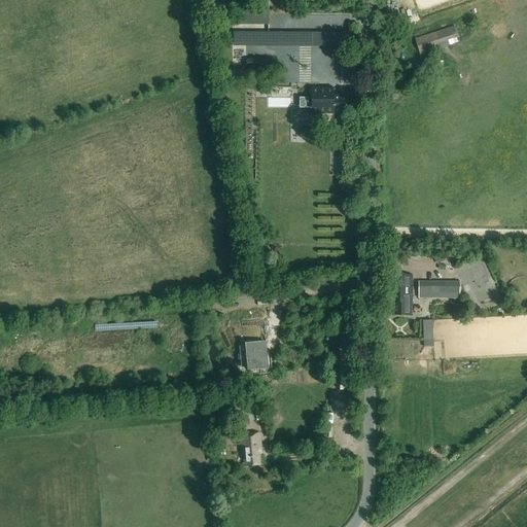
[(460,42),(455,26),(415,39),(420,55),(442,48),(440,43),(448,41),(449,45),(460,42)]
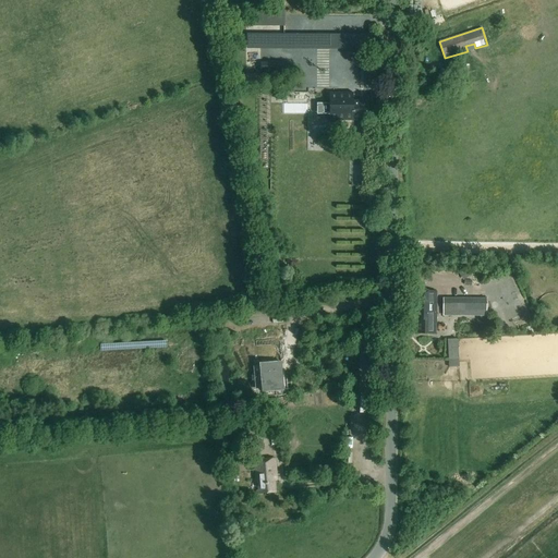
[(261,36),(261,49),(307,49),(307,36),(261,36)]
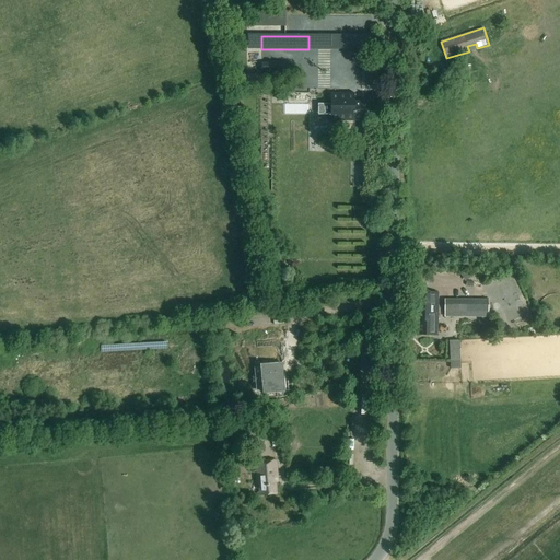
[(284,62),(261,62),(261,73),(284,73),(284,62)]
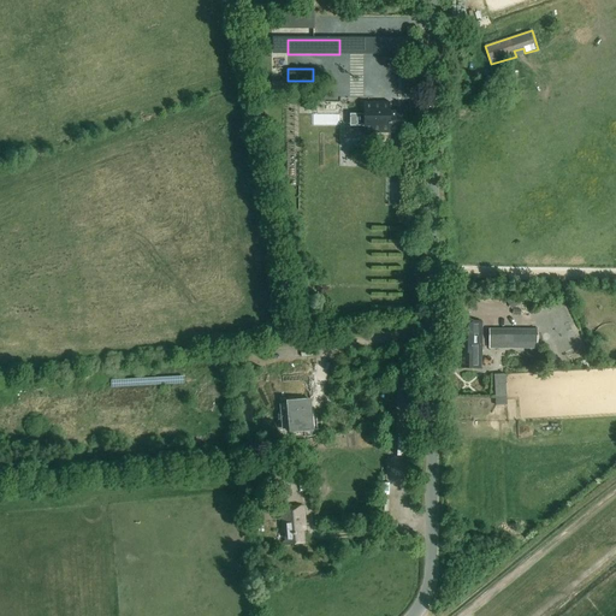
[(341,113),(341,101),(317,101),(317,112),(341,113)]
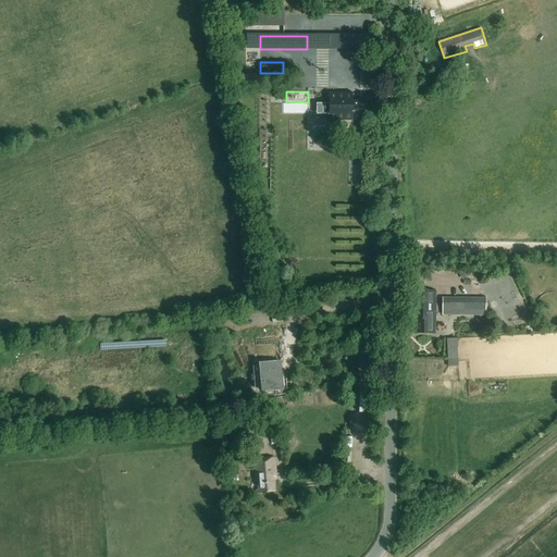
[(353,94),(329,94),(329,121),(369,121),(369,99),(353,99),(353,94)]
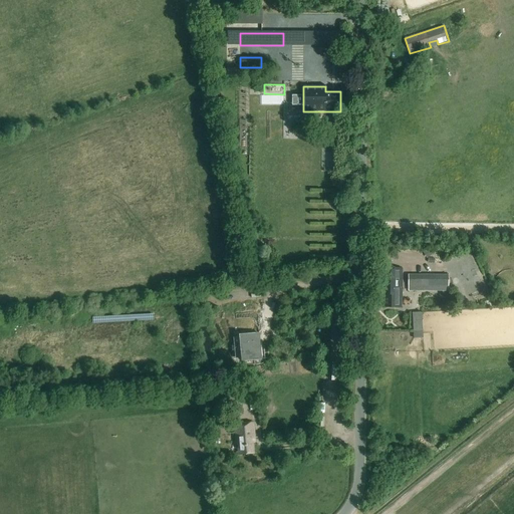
[(285,104),(285,95),(261,94),(261,104),(285,104)]
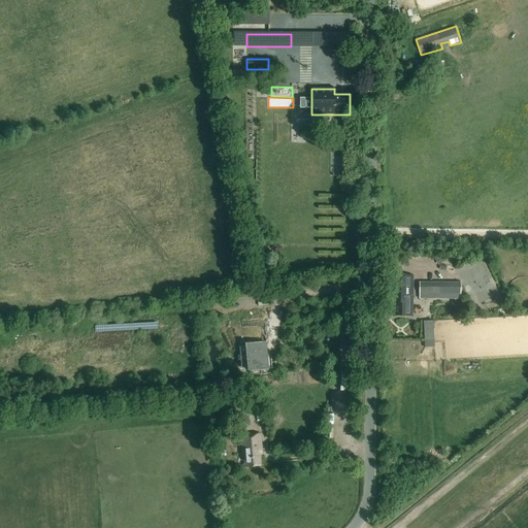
[(441,254),(436,257),(440,263),(446,260),(441,254)]
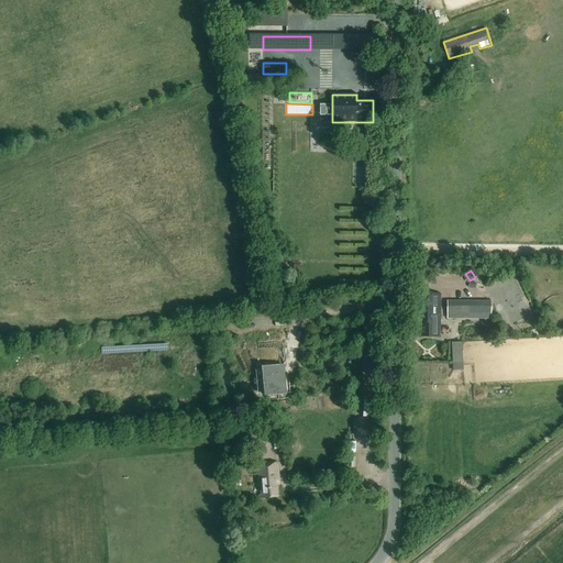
[(439,337),(439,296),(414,296),(414,323),(419,323),(419,337),(439,337)]
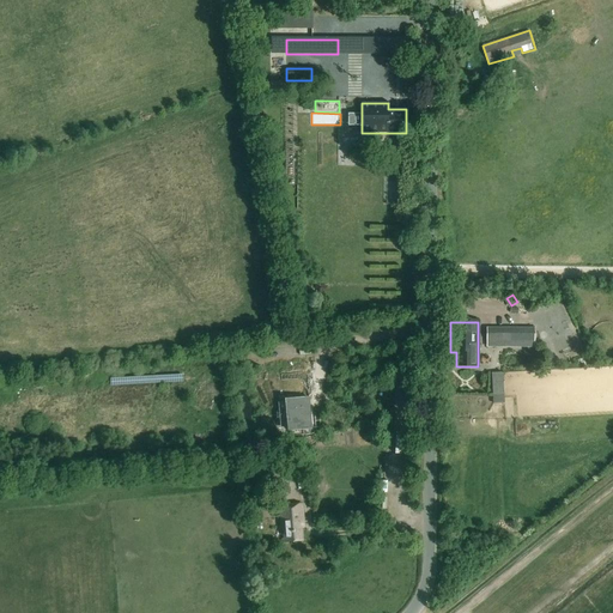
[(534,327),(486,327),(486,347),(534,347),(534,327)]
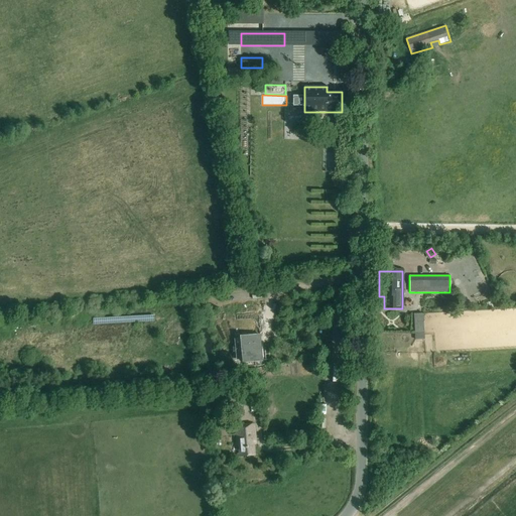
[(424,339),(423,313),(413,313),(415,339),(424,339)]
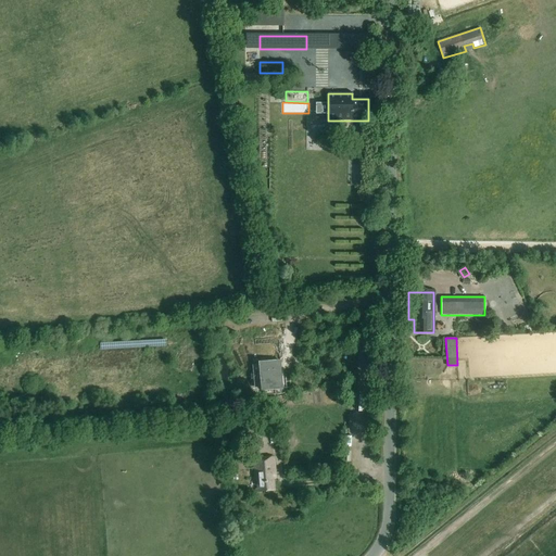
[(282,390),(280,359),(258,362),(258,365),(252,365),(254,389),(261,389),(261,391),(282,390)]
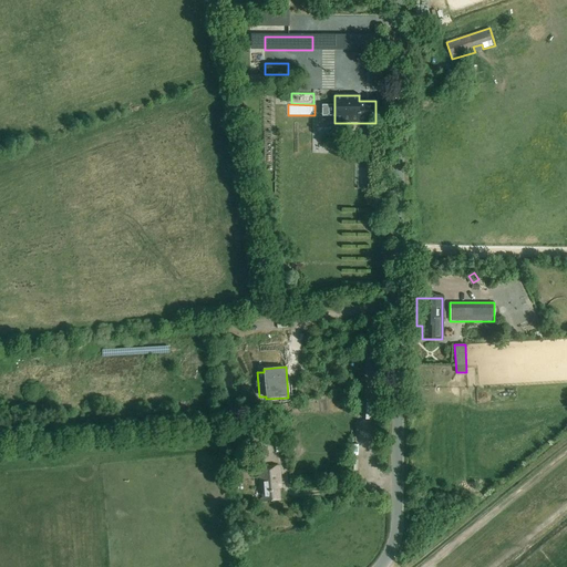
[(247,426),(248,442),(281,439),(280,424),(247,426)]
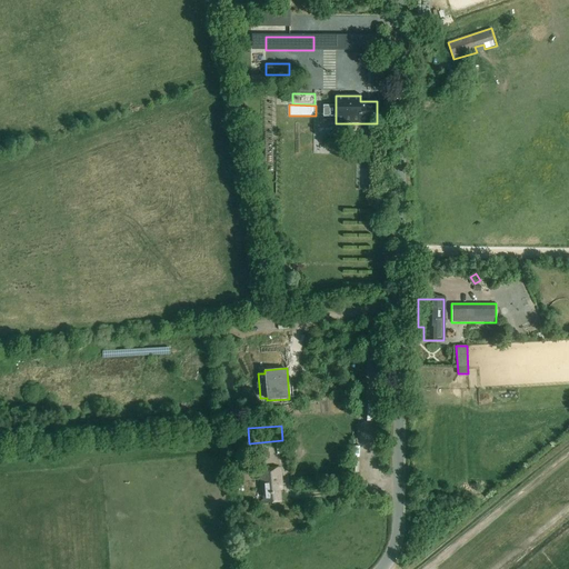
[(227,435),(228,442),(245,441),(245,432),(227,435)]
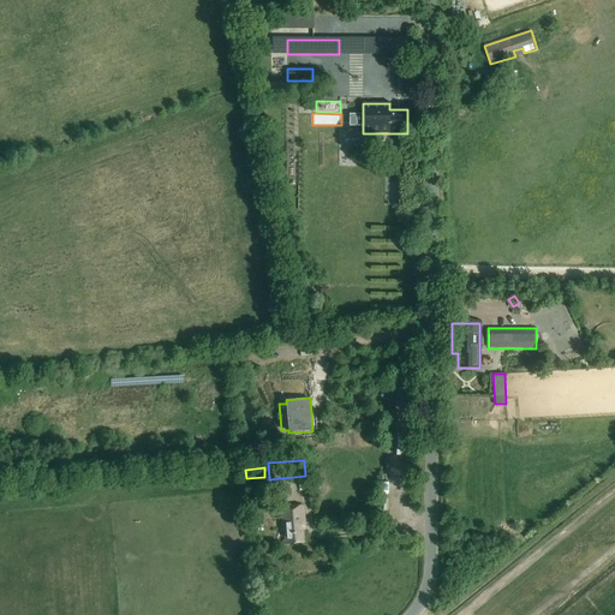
[(281,542),(302,539),(300,525),(303,525),(302,502),(279,505),(281,542)]
